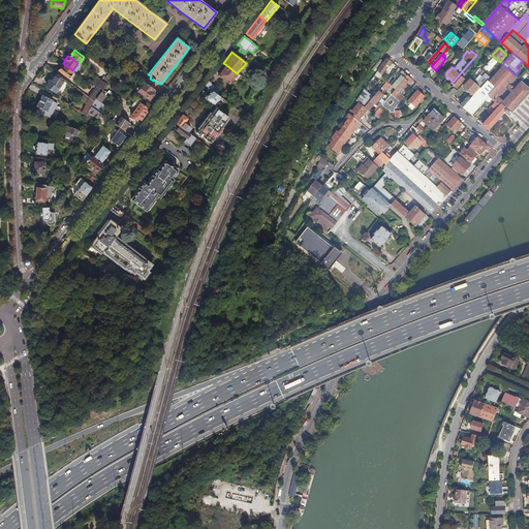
[(389,68),(393,62),(387,58),(382,65),(389,68)]
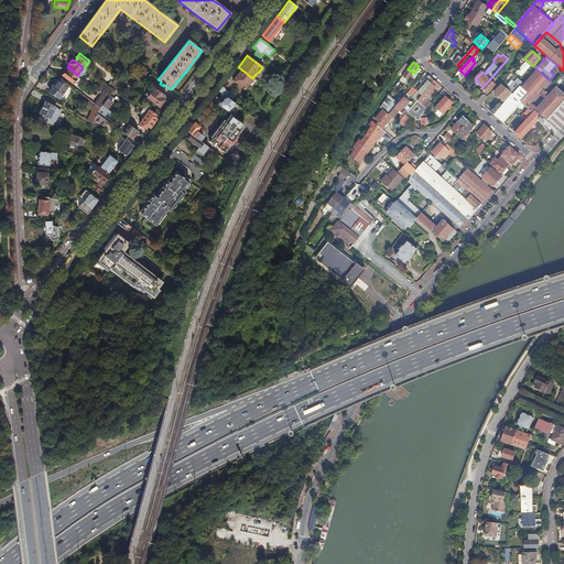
[(517,72),(521,76),(528,69),(523,65),(517,72)]
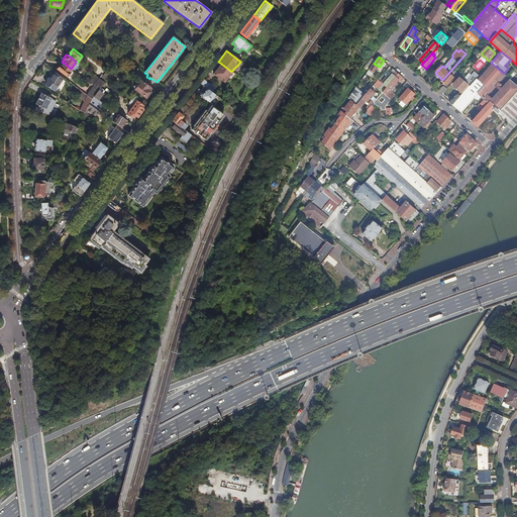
[(77,63),(76,62),(71,69),(72,70),(72,69),(74,71),(79,65),(77,63)]
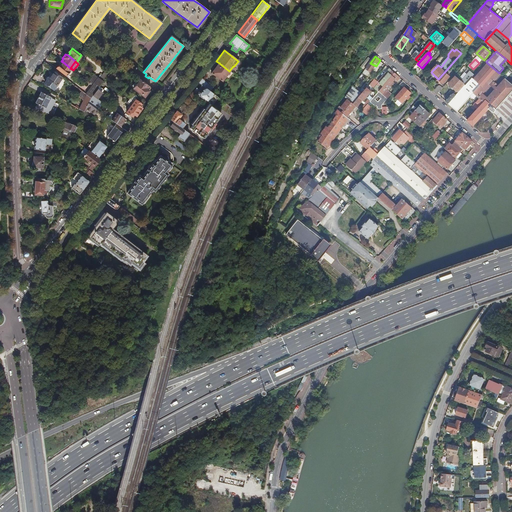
[(56,68),(66,75),(70,69),(71,69),(70,68),(63,62),(61,65),(60,64),(56,68)]
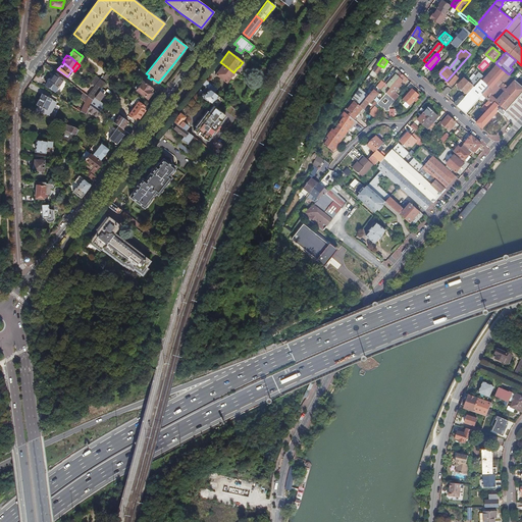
[(506,112),(521,94),(521,85),(516,81),(514,79),(509,74),(496,63),(483,77),(472,91),(468,95),(466,97),(458,106),(467,114),(480,99),(483,101),(486,98),(489,101),(486,105),(483,108),(487,112),(477,123),(482,128),(499,111),(504,115),(507,112),(506,112)]
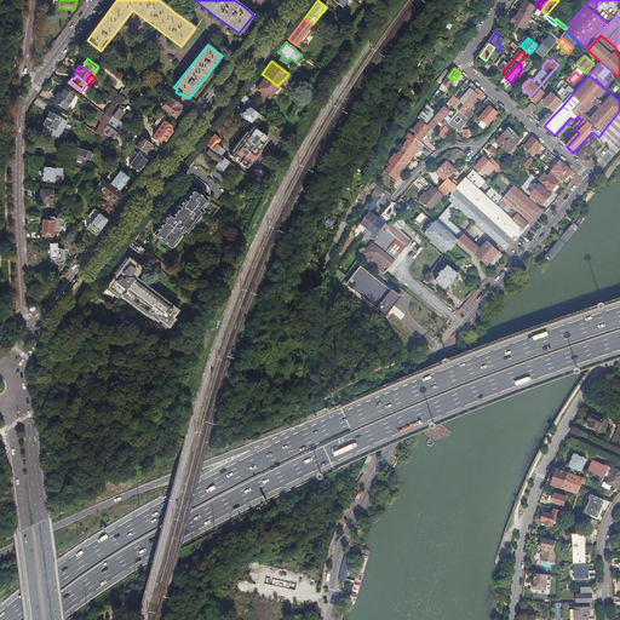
[(273,93),(276,96),(282,89),(277,86),(265,76),(256,89),(269,99),(273,93)]
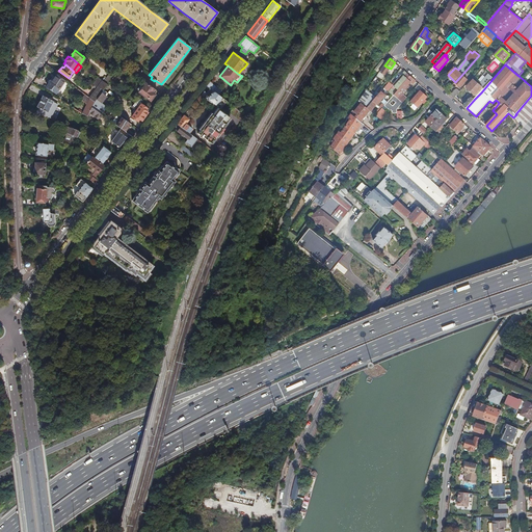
[(390,70),(391,69),(384,65),(380,72),(386,75),(390,70)]
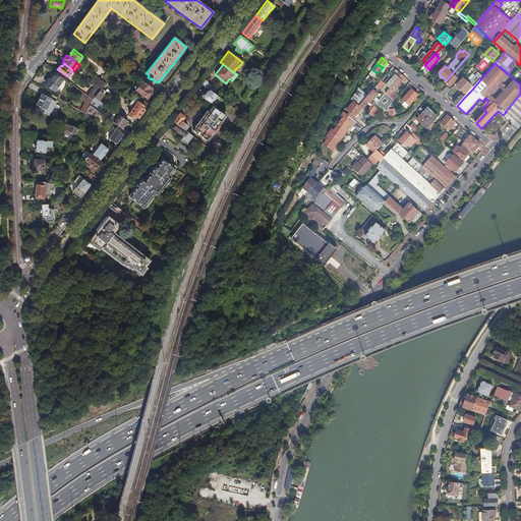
[(458,78),(455,75),(458,71),(456,69),(446,80),(452,85),(458,78)]
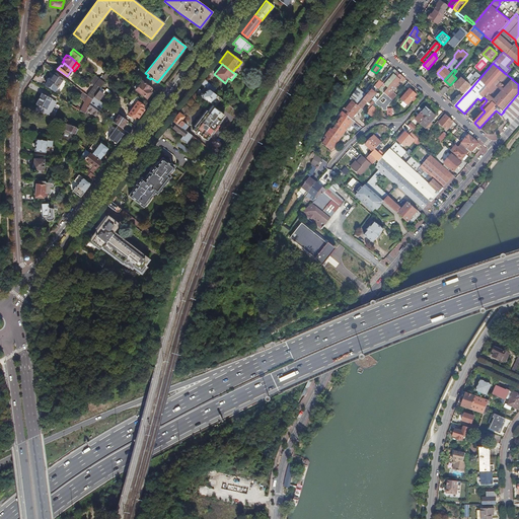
[(384,92),(400,75),(394,70),(393,71),(394,71),(392,73),(394,75),(393,75),(392,74),(383,83),(385,85),(380,90),(383,93),(384,92)]
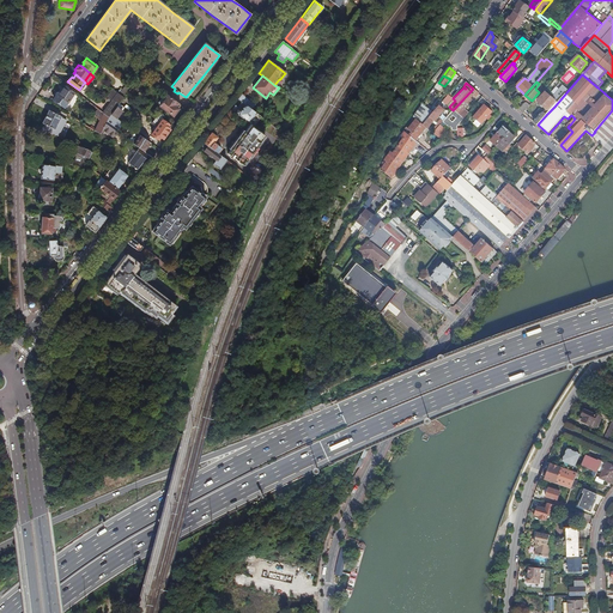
[(131,87),(127,84),(121,91),(120,90),(117,92),(123,98),(128,91),(131,87)]
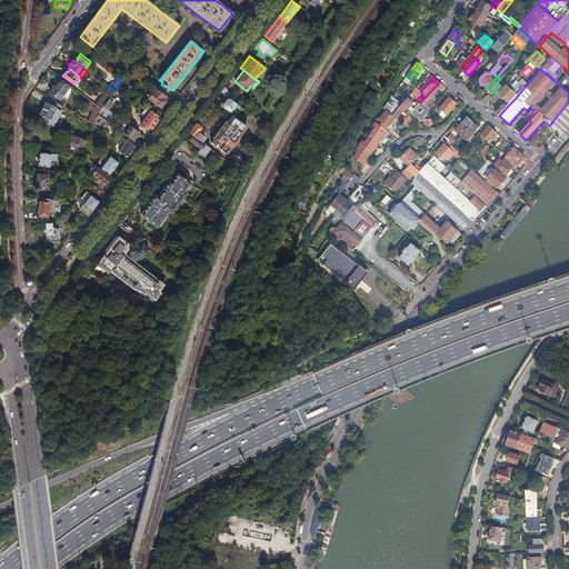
[(53,89),(50,93),(59,100),(69,87),(59,80),(58,82),(57,81),(53,86),(52,86),(51,87),(51,88),(53,89)]
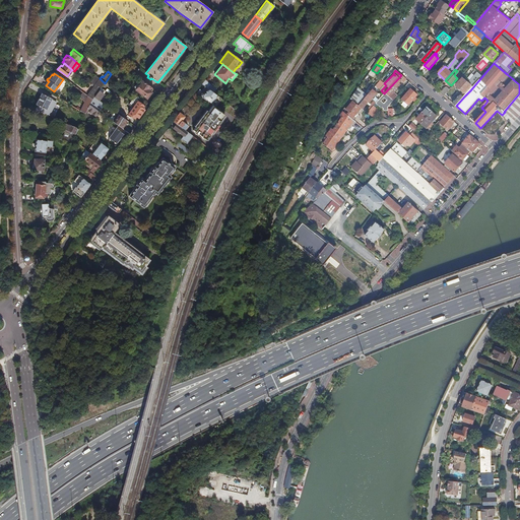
[(399,83),(402,80),(404,82),(406,79),(401,75),(385,92),(388,95),(394,89),(397,86),(399,83)]
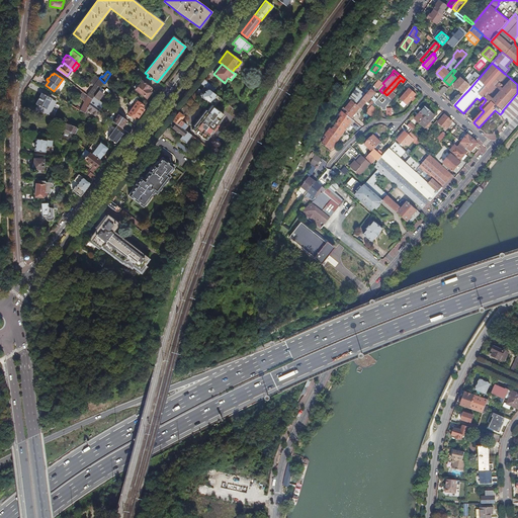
[(468,90),(480,77),(478,75),(475,79),(473,79),(471,81),(469,80),(467,83),(460,78),(454,85),(464,94),(468,90)]
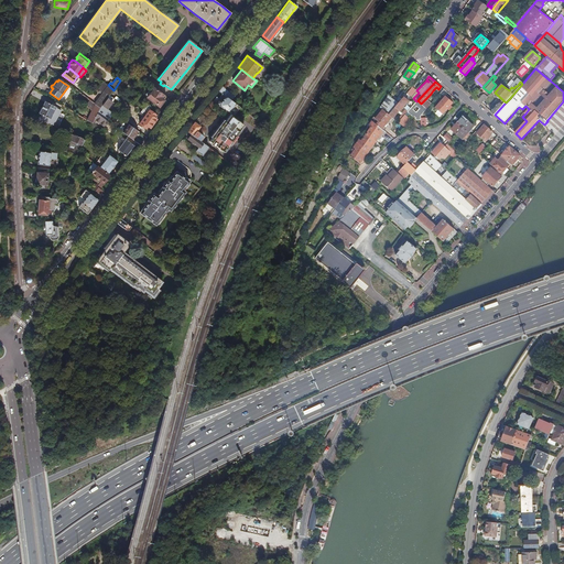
[(108,85),(106,84),(98,93),(102,96),(107,99),(108,97),(114,90),(108,85)]
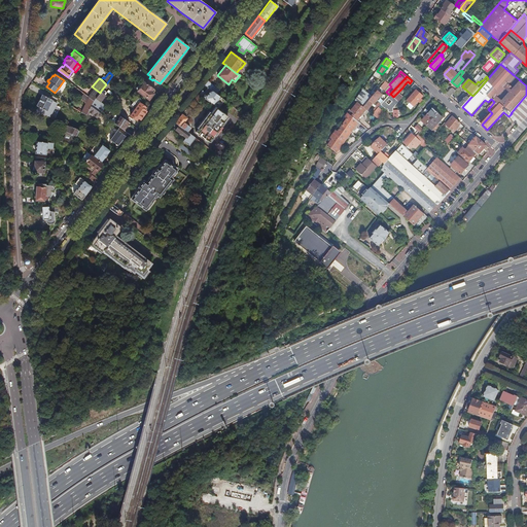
[(208,81),(204,85),(210,91),(215,95),(218,91),(213,85),(208,81)]
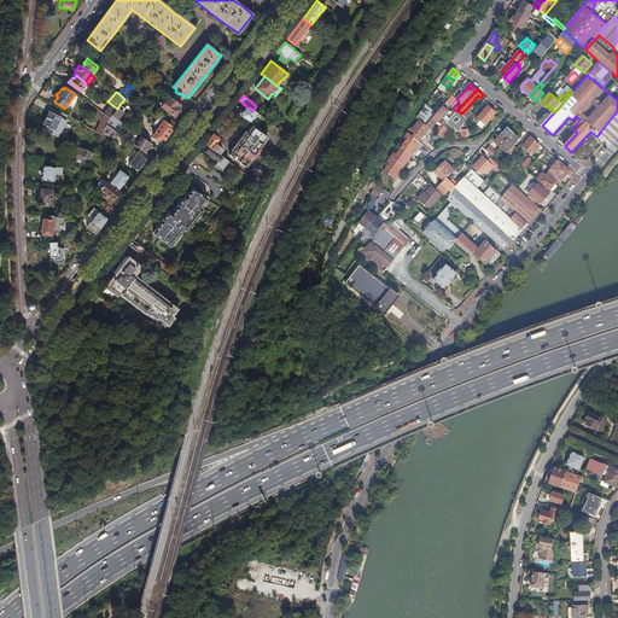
[(459,101),(456,99),(453,95),(447,103),(453,108),(459,101)]
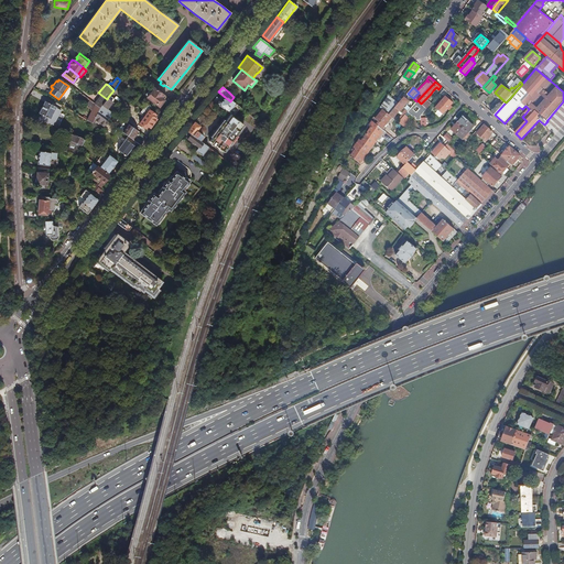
[(163,100),(165,97),(153,88),(150,93),(148,96),(147,97),(159,106),(163,100)]
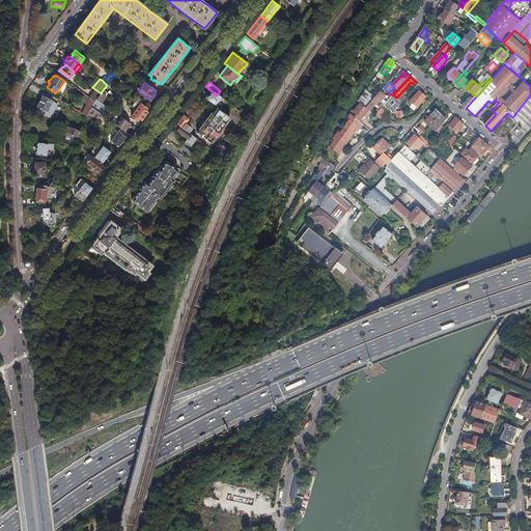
[(398,100),(408,89),(406,88),(402,91),(396,98),(398,100)]
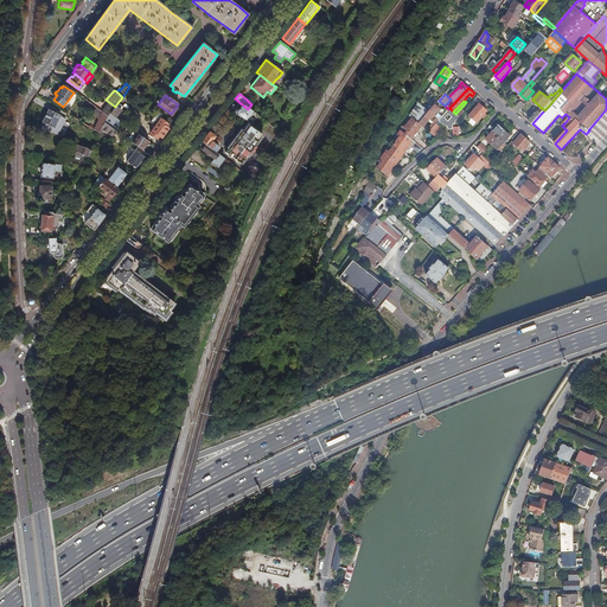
[(519,113),(525,104),(522,102),(521,102),(515,108),(519,113)]
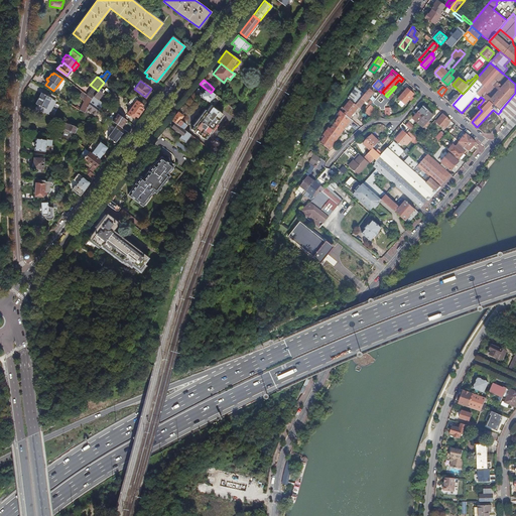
[(89,93),(89,92),(87,95),(87,96),(92,99),(93,97),(98,91),(94,88),(93,90),(92,89),(89,93)]
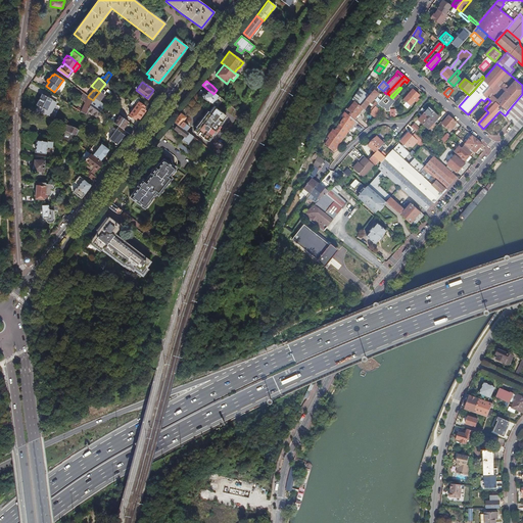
[(367,99),(371,95),(369,93),(366,96),(363,94),(365,92),(361,89),(357,95),(353,99),(355,101),(362,106),(367,99)]
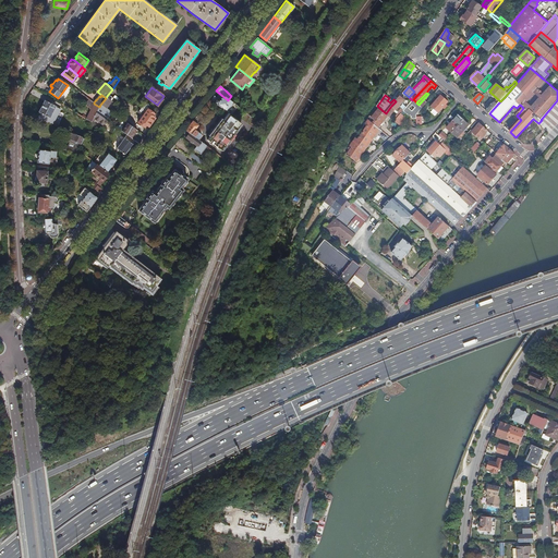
[(107,96),(106,98),(100,105),(106,108),(111,100),(107,96)]
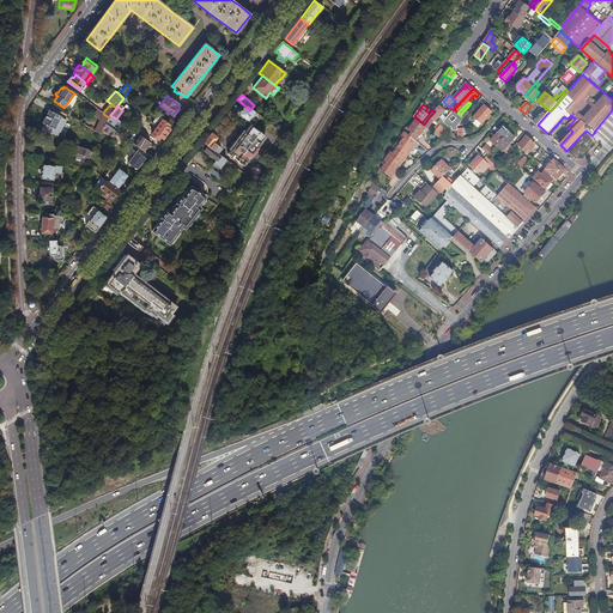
[(237,115),(248,123),(248,122),(255,114),(250,110),(244,105),(241,110),(236,105),(235,107),(232,109),(232,110),(235,113),(236,113),(238,114),(237,115)]
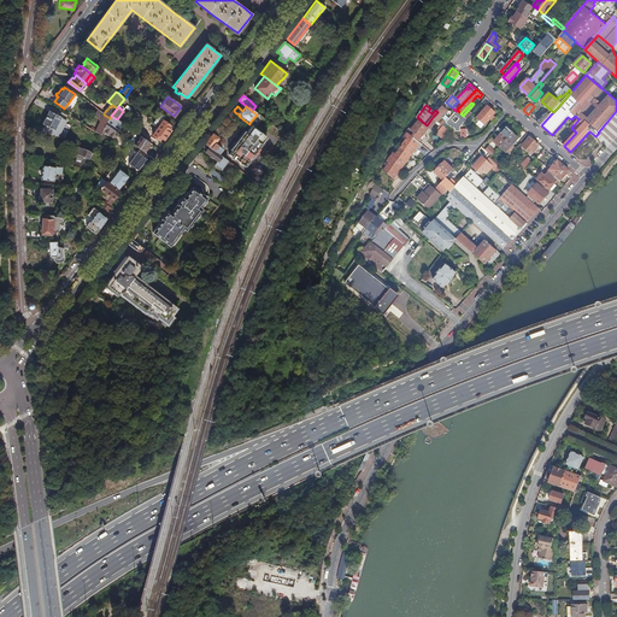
[(438,122),(445,113),(447,115),(448,112),(447,111),(442,106),(440,110),(438,112),(433,117),(438,122)]
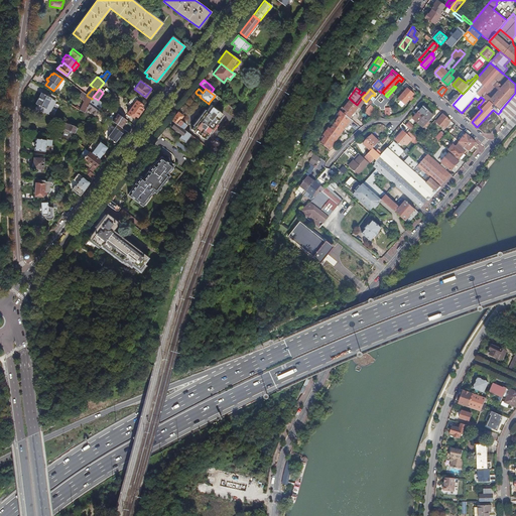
[(406,104),(415,94),(408,89),(399,99),(402,101),(406,104)]
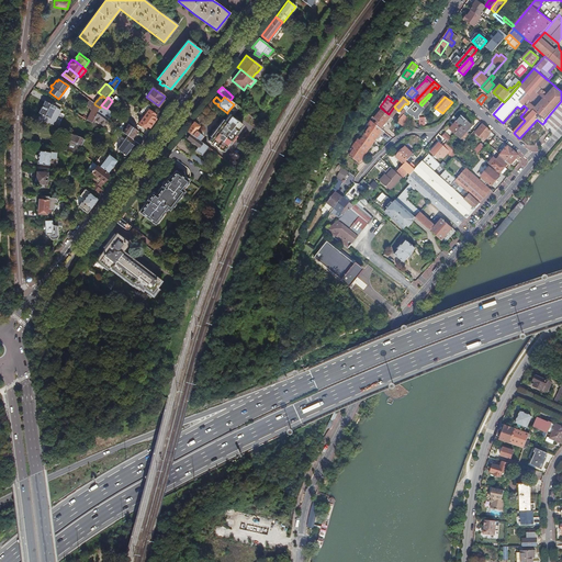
[(419,115),(426,109),(422,105),(419,103),(416,100),(415,101),(406,112),(416,120),(419,120),(419,115)]
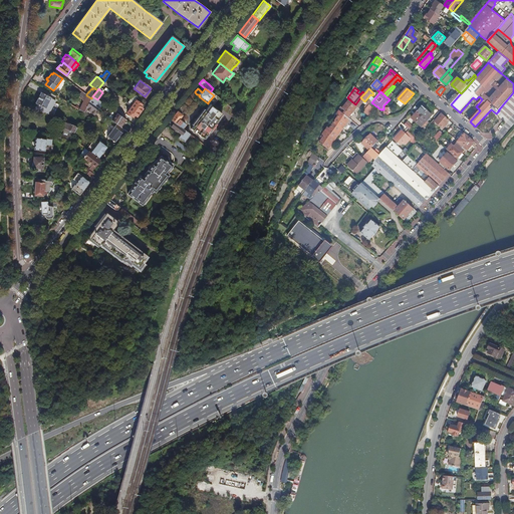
[(40,92),(38,97),(35,103),(45,108),(51,97),(40,92)]
